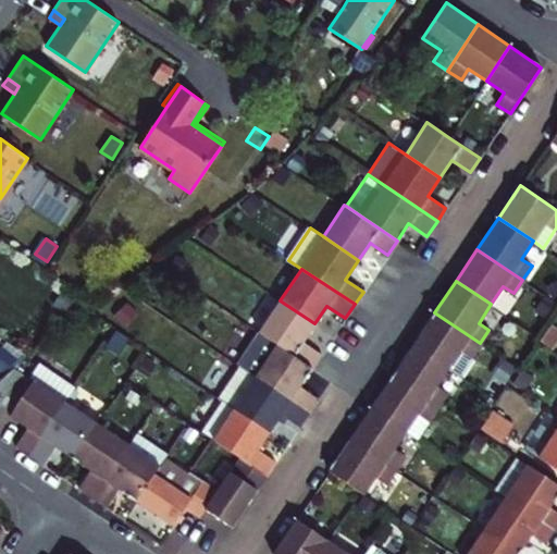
[(314,323),(280,300),(258,332),(277,344),(312,368),(321,354),(302,342),(314,323)]
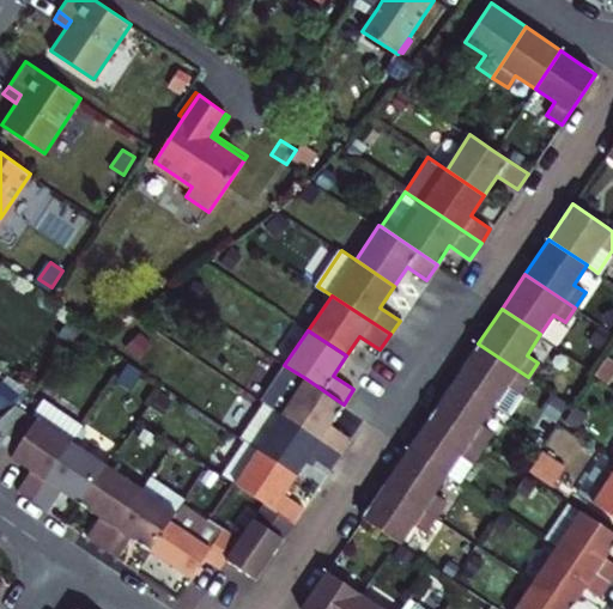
[(137,332),(123,345),(135,357),(149,343),(137,332)]
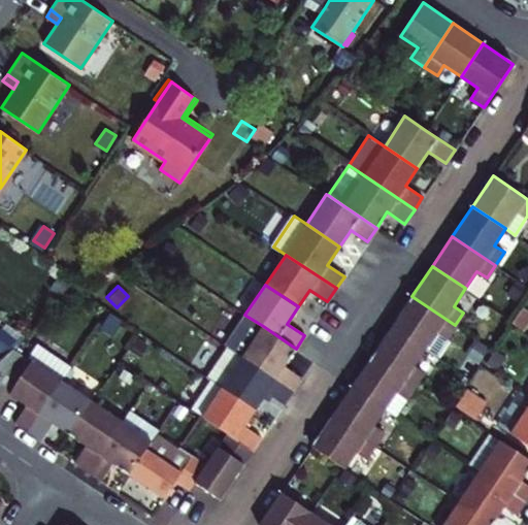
[(411,296),(392,326),(425,349),(436,332),(446,338),(455,325),(411,296)]
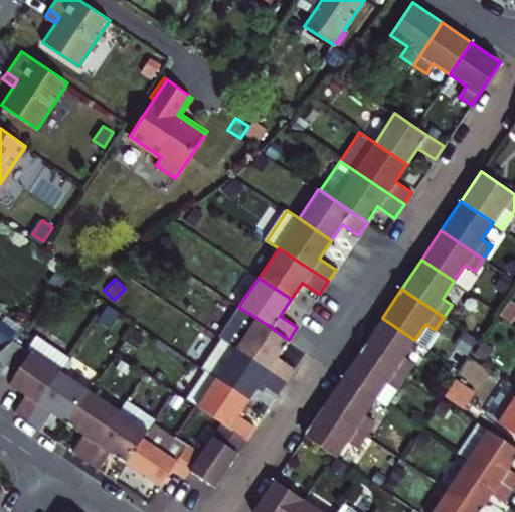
[(514,303),(509,299),(499,315),(510,323),(514,314),(514,303)]
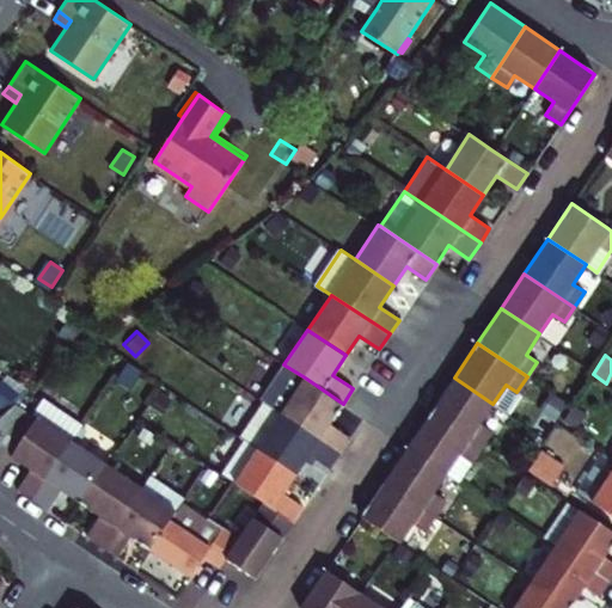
[(343,404),(305,378),(283,364),(261,399),(263,401),(281,412),(340,452),(349,437),(329,424),(343,404)]
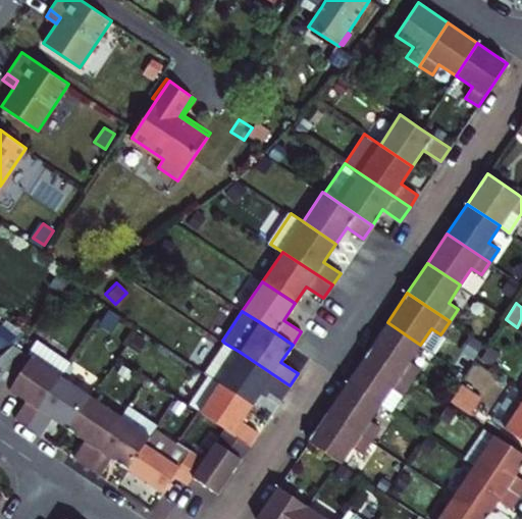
[(420,345),(387,322),(367,352),(410,381),(419,368),(409,362),(420,345)]
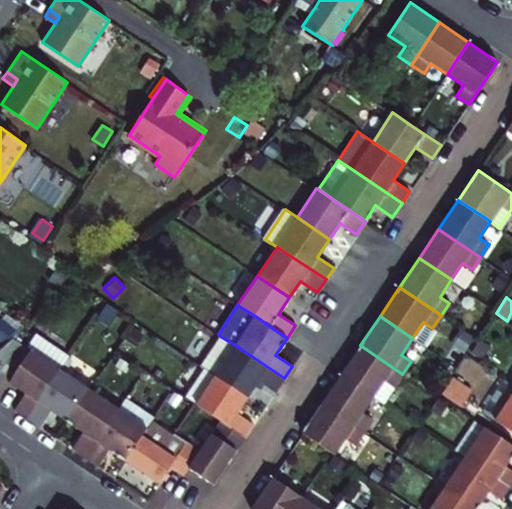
[(14,408),(27,417),(60,368),(70,353),(37,331),(27,346),(15,337),(5,344),(0,348),(0,371),(10,379),(8,382),(24,393),(14,408)]
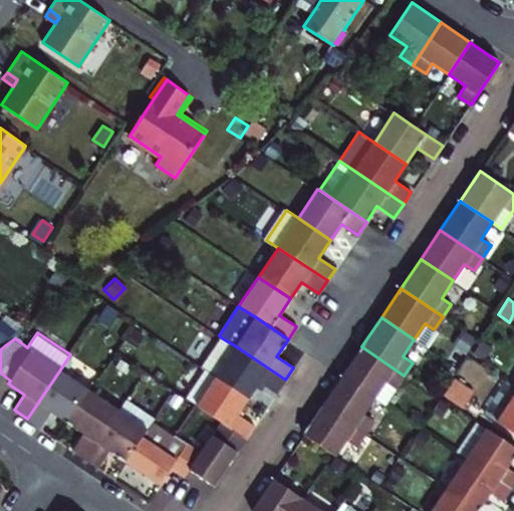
[(236,346),(221,337),(202,366),(203,367),(216,376),(248,398),(259,381),(276,393),(285,379),(236,346)]
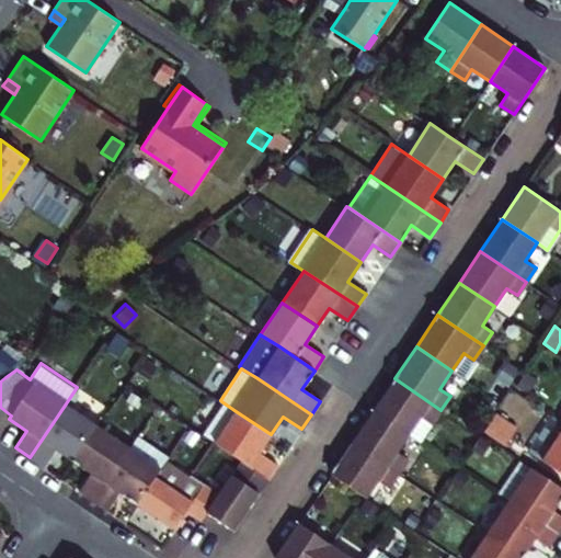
[(388,388),(374,410),(409,434),(421,416),(432,423),(441,410),(395,378),(388,388)]
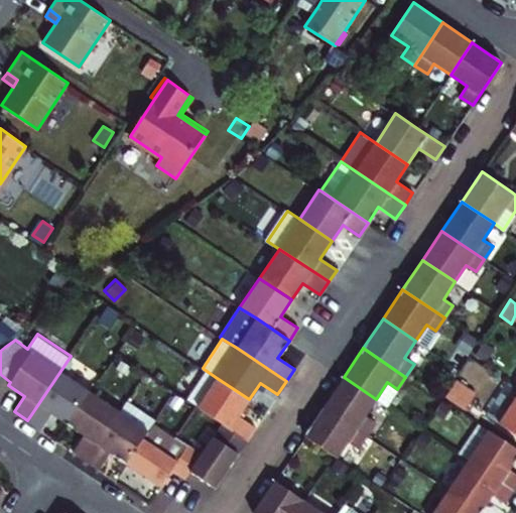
[(217,378),(204,369),(183,397),(196,405),(198,407),(222,422),(247,439),(255,427),(238,416),(249,399),(217,378)]
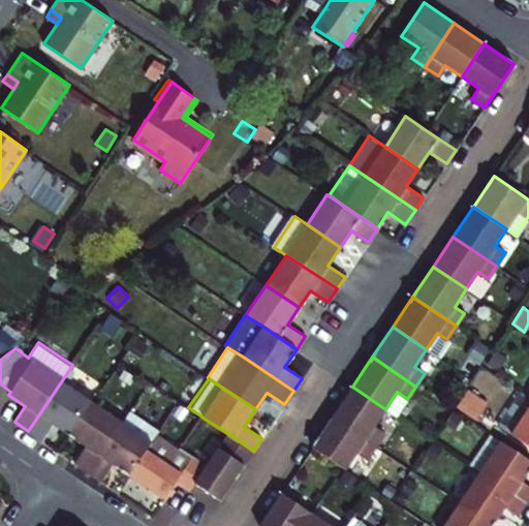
[(68,435),(92,400),(62,380),(28,431),(40,440),(52,423),(68,435)]
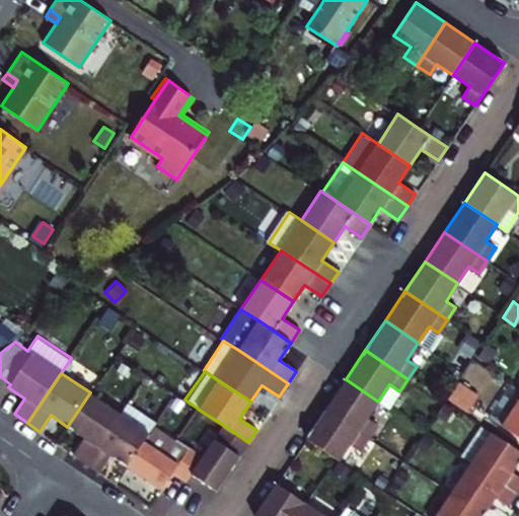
[(378,401),(346,379),(325,409),(368,438),(377,425),(367,419),(378,401)]
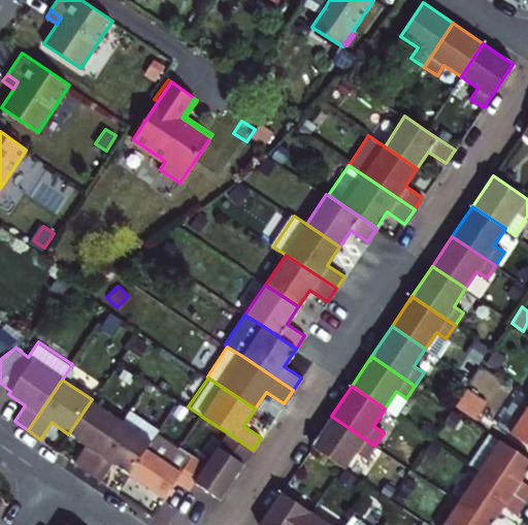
[(485,401),(465,388),(454,405),(473,418),(485,401)]
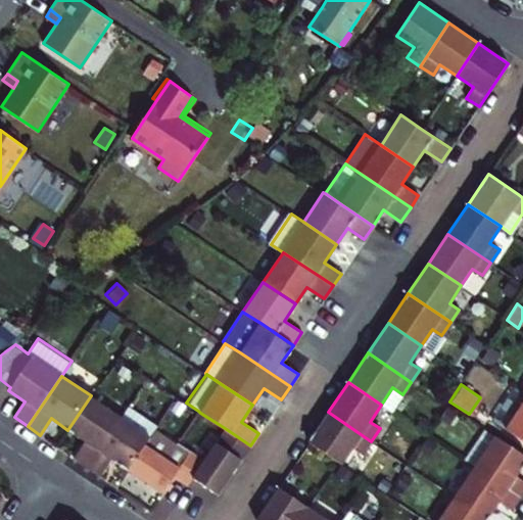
[(87,466),(121,416),(91,395),(67,430),(85,441),(74,458),(87,466)]
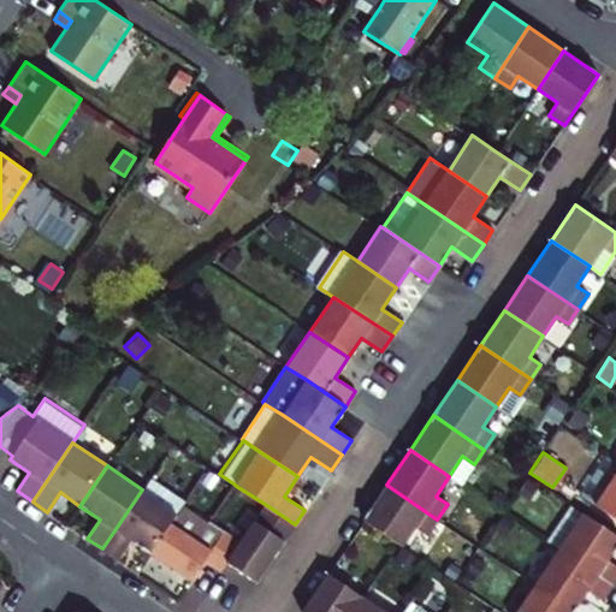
[(615,471),(594,504),(615,517),(615,471)]
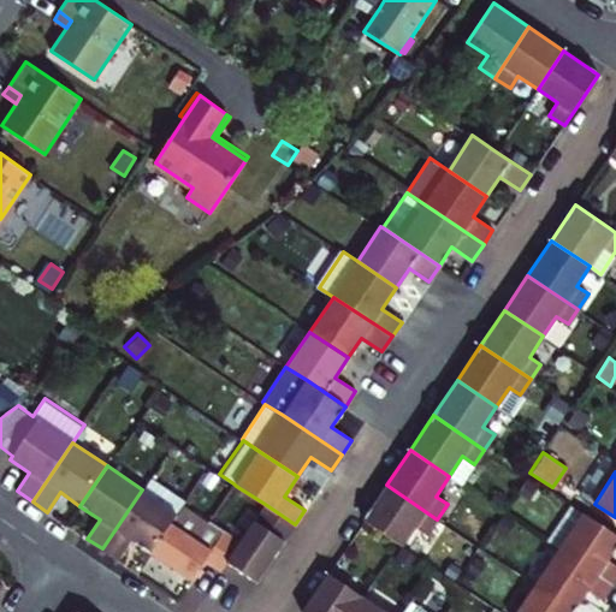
[(142,489),(102,548),(118,559),(131,539),(150,553),(170,522),(177,512),(181,507),(185,499),(152,477),(142,489)]
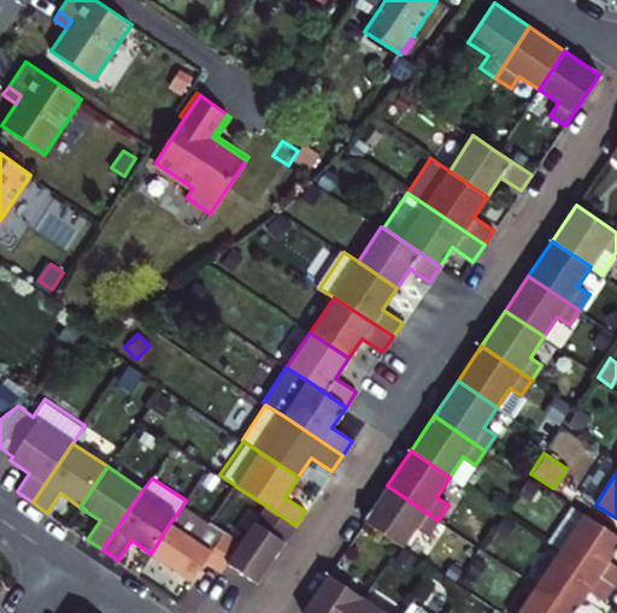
[(387,485),(364,520),(399,544),(403,547),(416,528),(428,535),(438,520),(387,485)]
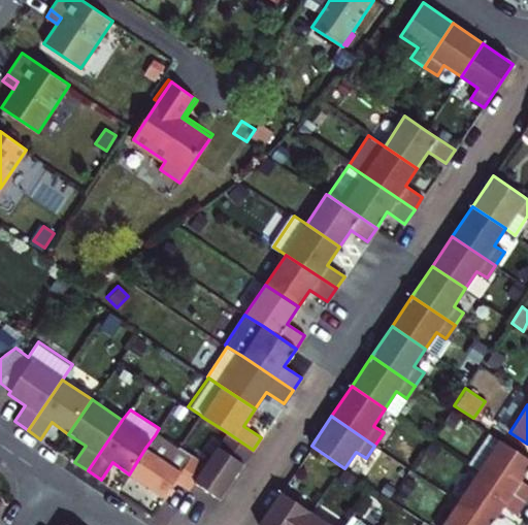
[(227,432),(206,463),(194,481),(220,498),(253,450),(227,432)]
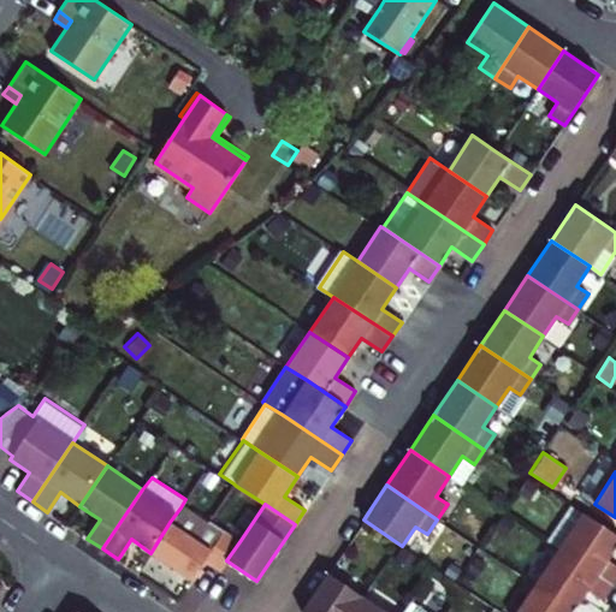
[(615,564),(606,559),(615,545),(615,534),(572,504),(548,540),(558,547),(611,582),(615,574),(615,564)]
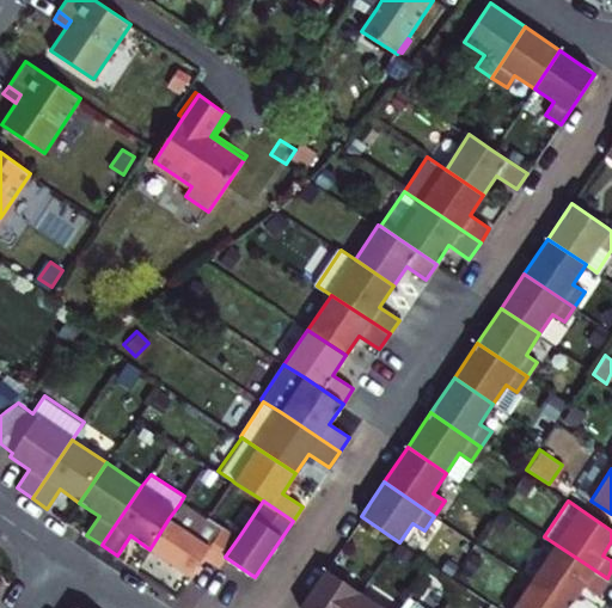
[(206,521),(179,504),(176,509),(169,519),(150,550),(190,576),(202,557),(219,567),(225,557),(239,536),(222,527),(208,516),(206,521)]
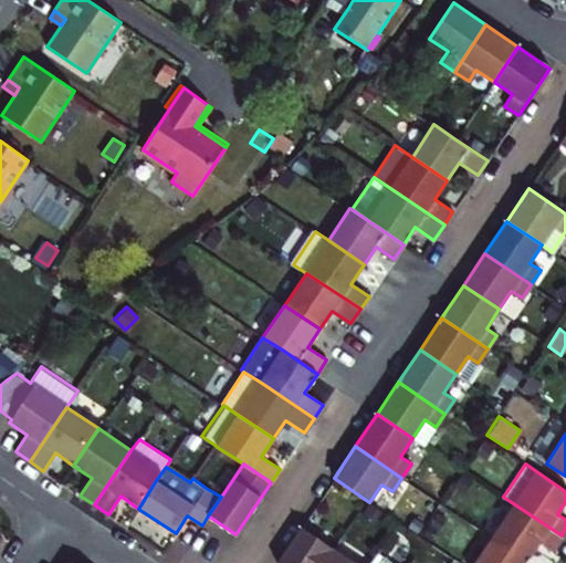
[(369,502),(363,512),(376,521),(383,511),(369,502)]
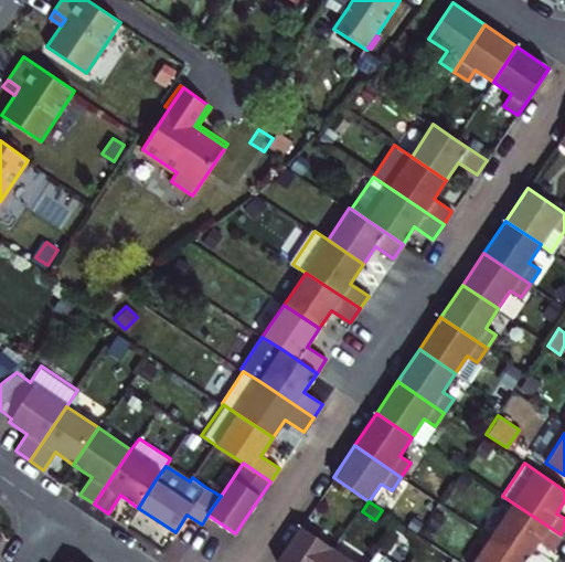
[(561,534),(512,502),(491,536),(525,560),(539,541),(551,549),(561,534)]
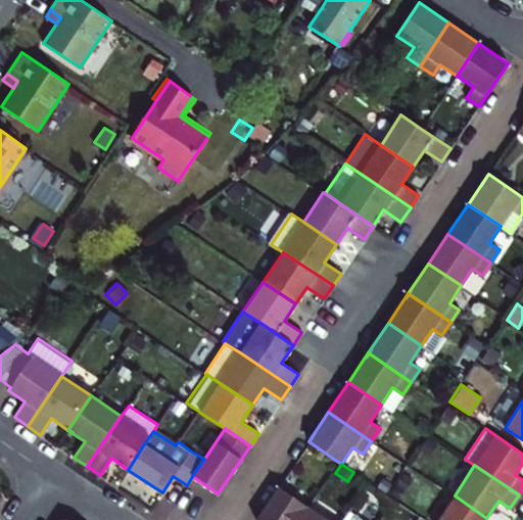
[(307,507),(278,487),(256,519),(297,519),(302,514),(307,507)]
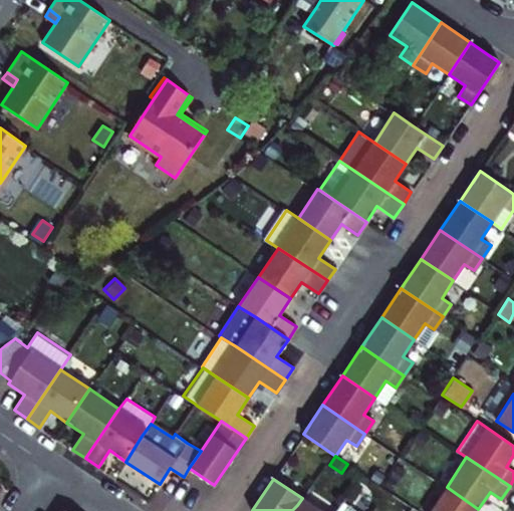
[(430,510),(476,510),(478,509),(447,487),(430,510)]
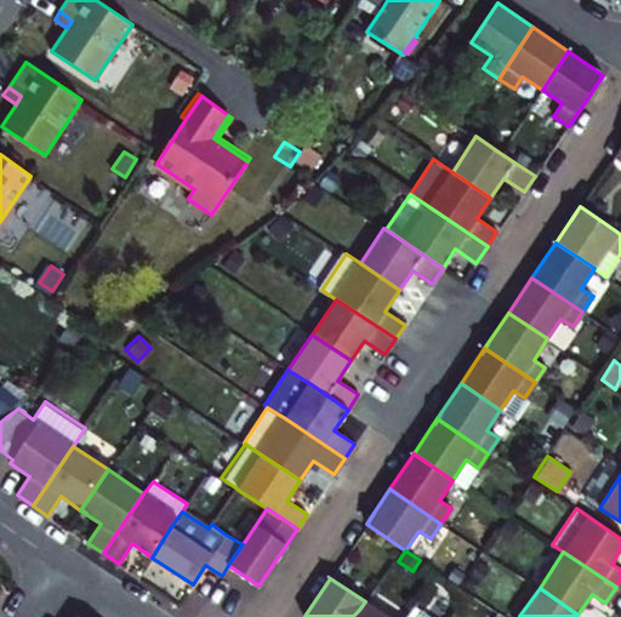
[(388,616),(365,601),(359,610),(353,616),(388,616)]
